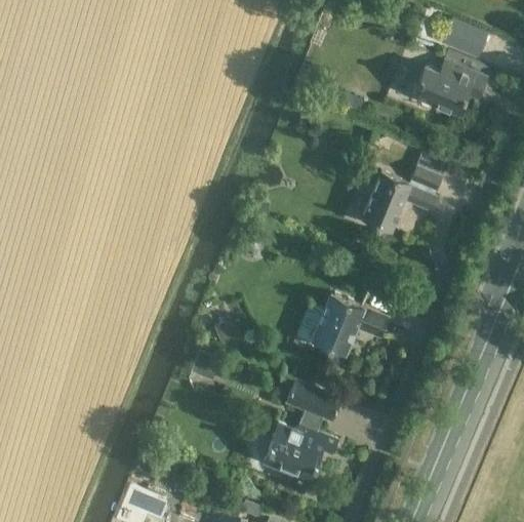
[(462,18),(451,42),(478,55),(489,32),(462,18)]
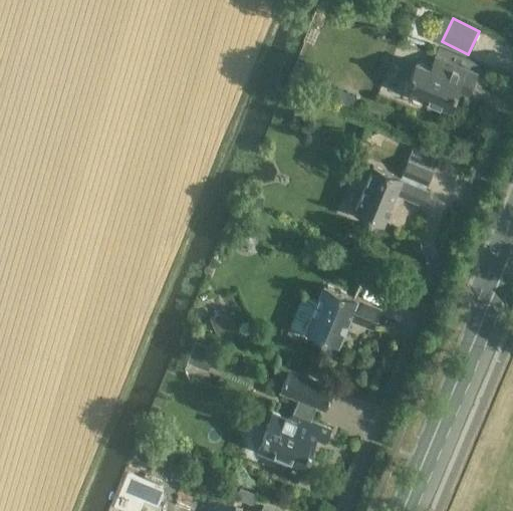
[(458,87),(470,92),(477,75),(435,58),(431,69),(416,63),(404,93),(449,111),(458,87)]
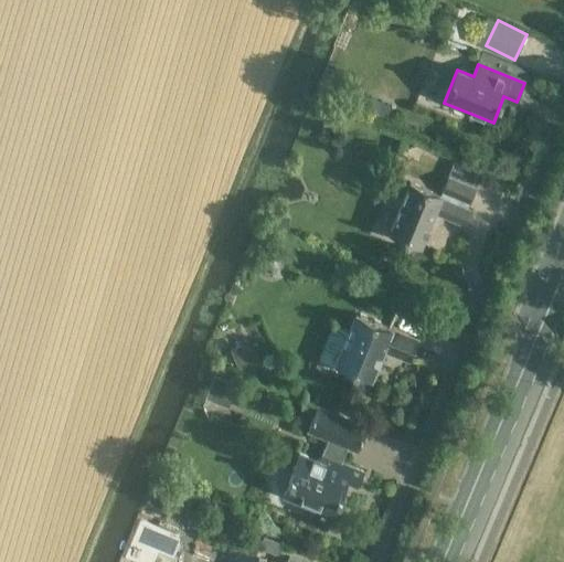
[(468,210),(476,190),(448,179),(440,198),(410,184),(390,235),(422,248),(435,215),(464,228),(471,211),(468,210)]
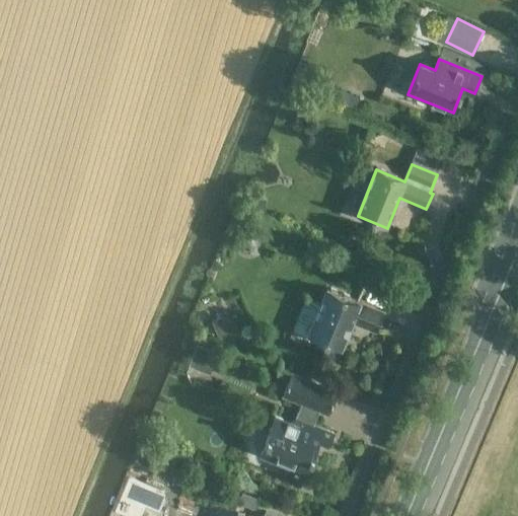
[(375,334),(383,313),(360,304),(360,305),(326,291),(308,337),(342,350),(352,324),(375,334)]
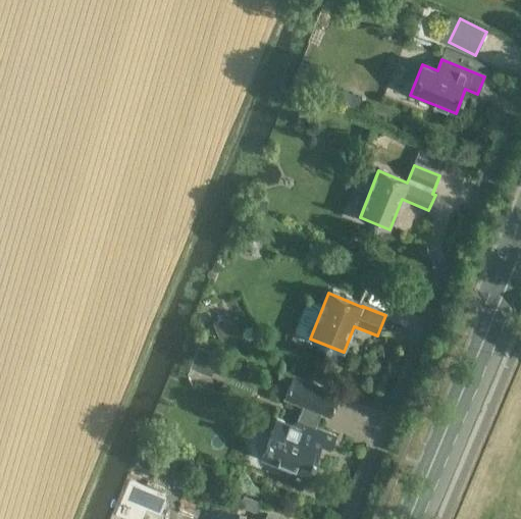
[(220,342),(229,336),(223,321),(213,326),(220,342)]
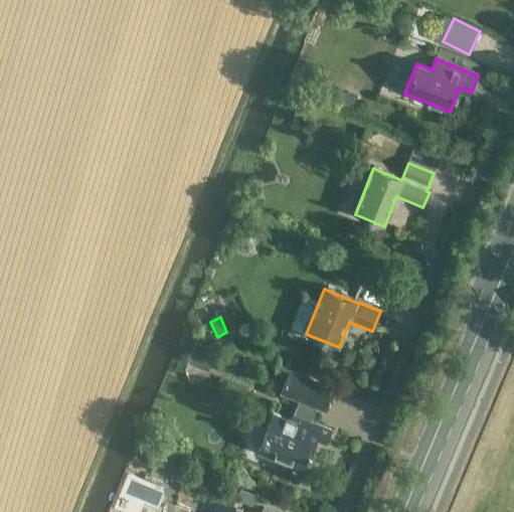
[(290,372),(287,380),(281,394),(287,397),(299,402),(293,415),(291,421),(273,414),(259,451),(288,463),(282,478),(298,484),(315,443),(325,448),(332,432),(311,422),(316,409),(324,413),(333,389),(290,372)]
